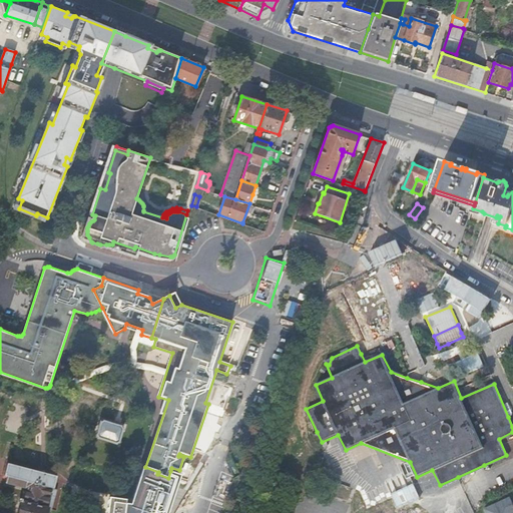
[(206,426),(217,429),(220,414),(210,412),(208,418),(206,426)]
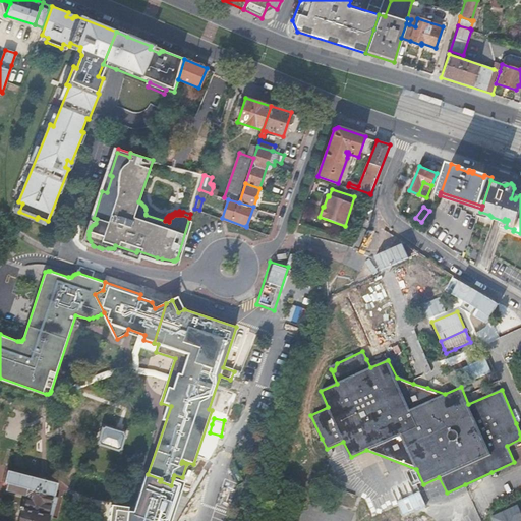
[(103,426),(99,441),(100,444),(121,450),(127,431),(106,424),(103,426)]
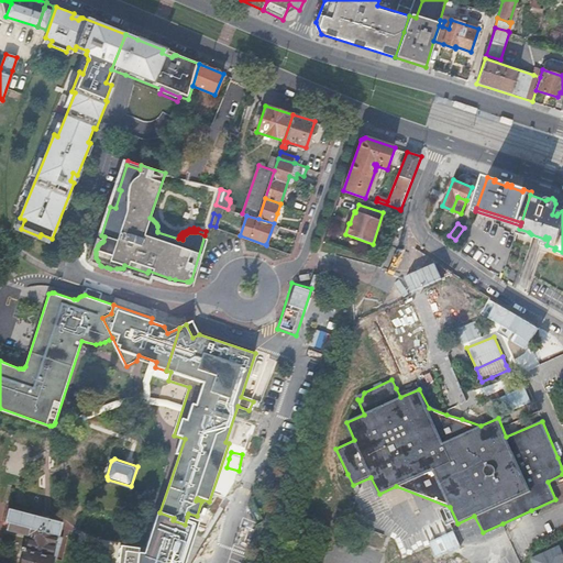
[(9,508),(6,522),(29,528),(20,562),(52,562),(54,556),(52,556),(57,534),(59,536),(63,521),(9,508)]
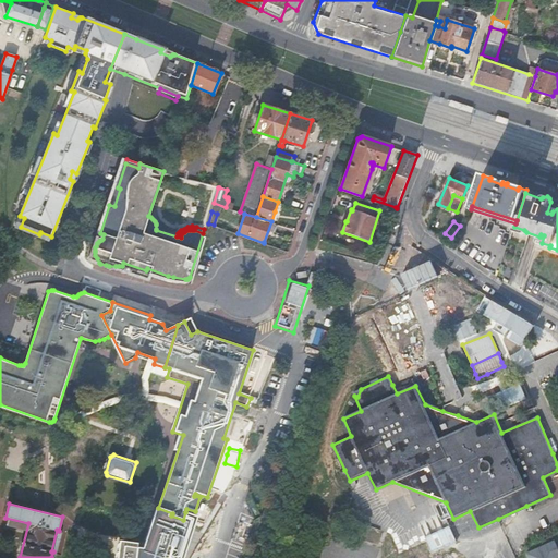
[(180,557),(195,514),(185,512),(183,520),(171,516),(172,513),(158,508),(143,547),(118,544),(114,557),(180,557)]
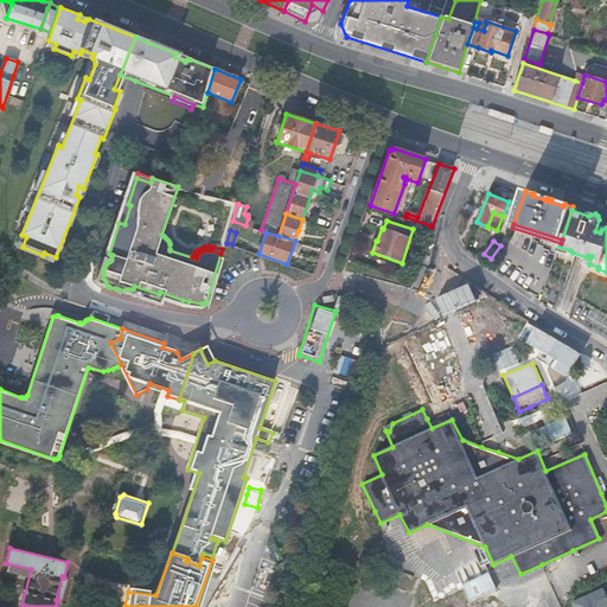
[(606,606),(606,599),(602,589),(573,604),(574,606),(606,606)]
